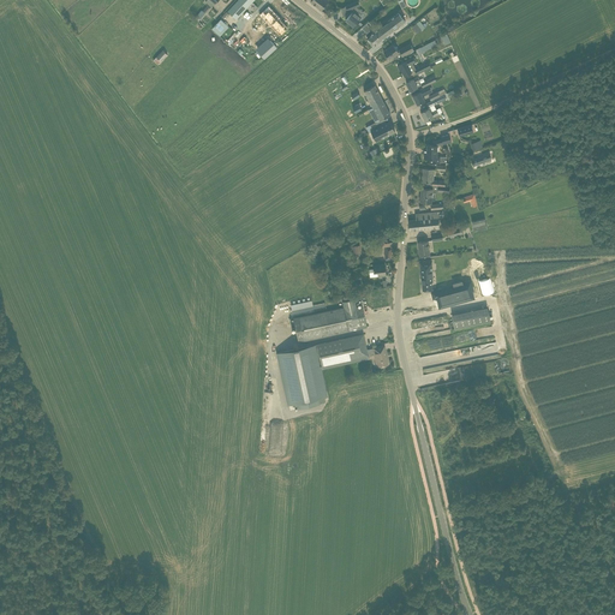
[(238,0),(228,11),(237,19),(254,0),(238,0)]
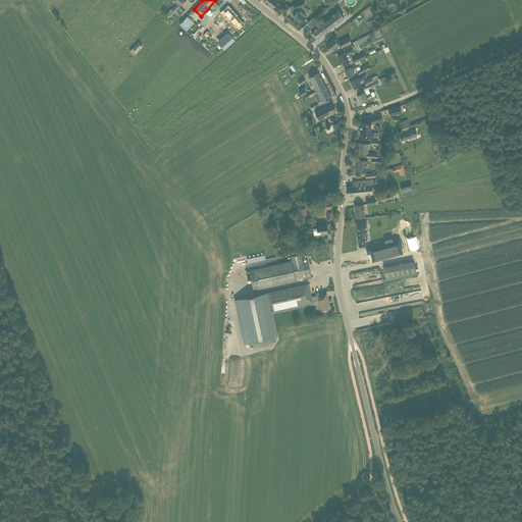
[(223,9),(220,12),(228,21),(237,13),(227,4),(224,7),(225,8),(223,10),(223,9)]
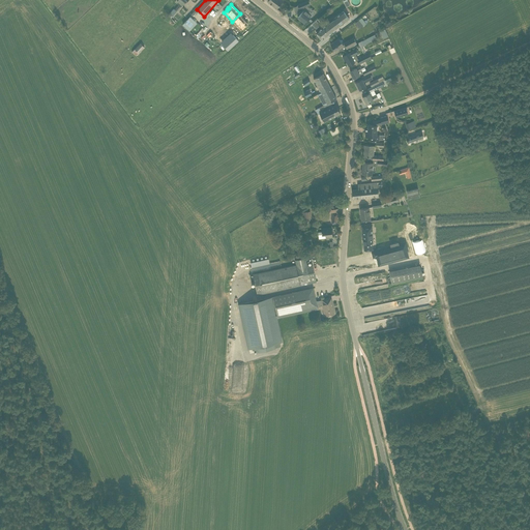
[(313,15),(308,10),(307,11),(304,8),(302,9),(303,11),(298,17),(298,18),(298,19),(300,21),(301,20),(304,23),(306,20),(307,20),(313,15)]
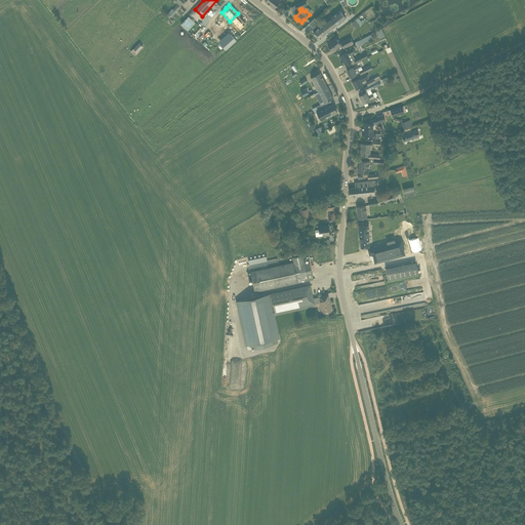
[(323,24),(313,32),(319,39),(346,18),(340,11),(330,18),(332,19),(325,26),(323,24)]
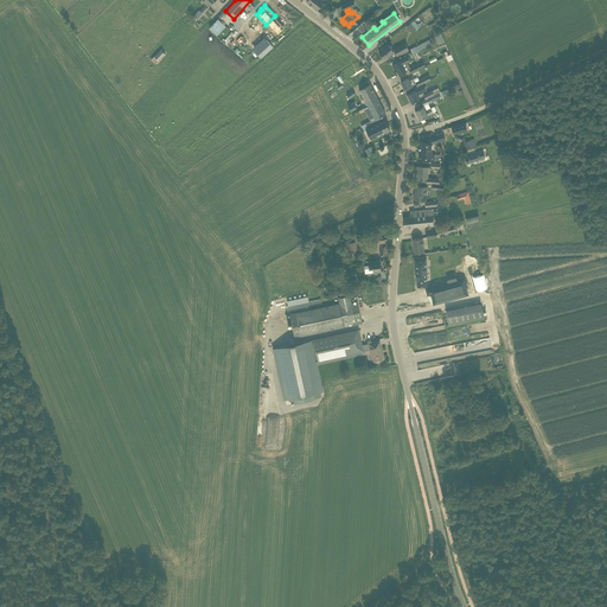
[(275,16),(266,25),(268,27),(269,26),(276,33),(283,26),(276,19),(278,18),(275,16)]
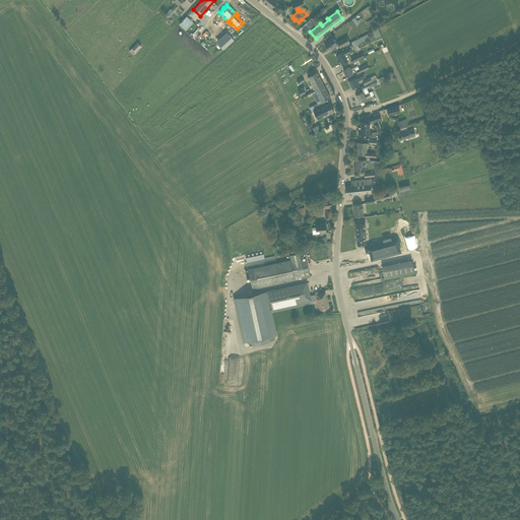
[(187,16),(180,23),(184,28),(191,20),(187,16)]
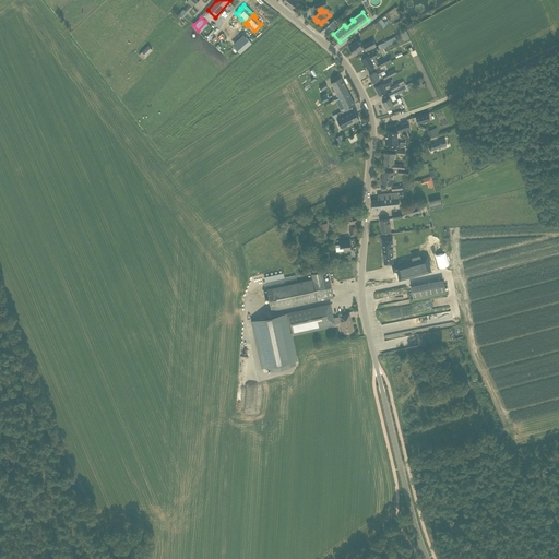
[(373,24),(380,30),(385,24),(380,18),(373,24)]
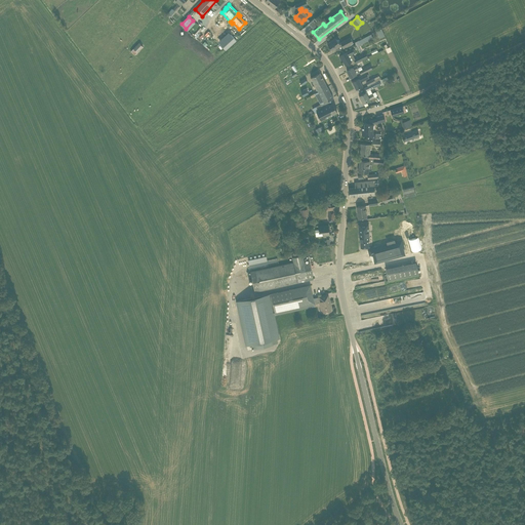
[(313,28),(318,23),(314,17),(308,23),(313,28)]
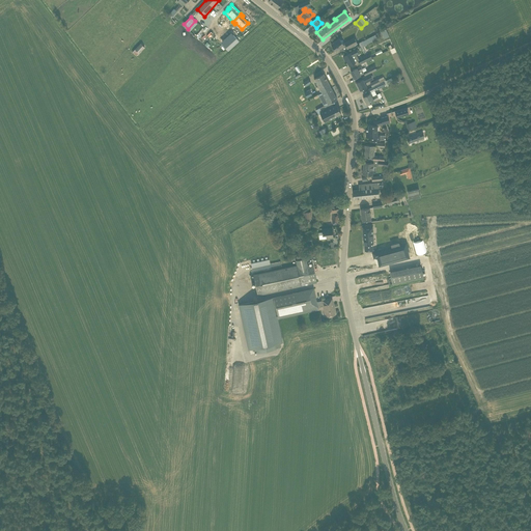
[(344,43),(345,45),(347,49),(357,44),(354,37),(344,43)]
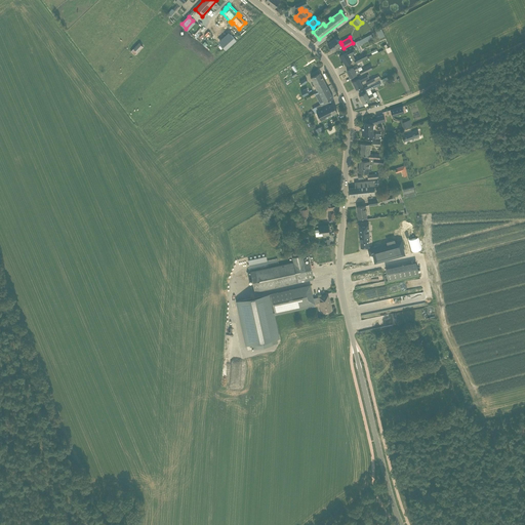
[(327,45),(330,48),(330,47),(332,50),(340,45),(335,38),(327,44),(328,44),(327,45)]
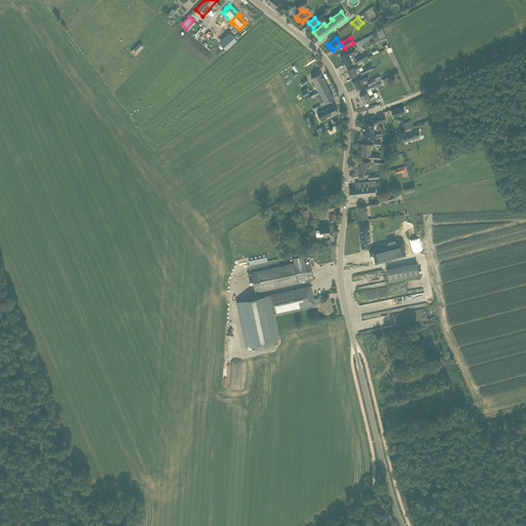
[(134,55),(142,46),(138,42),(129,51),(134,55)]
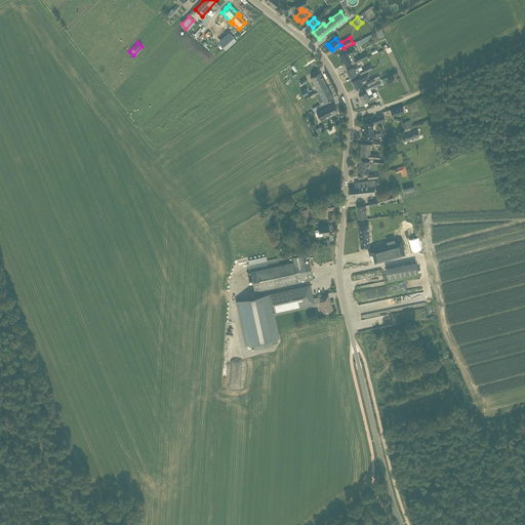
[(341,58),(345,65),(352,62),(349,55),(355,52),(353,49),(339,55),(340,59),(341,58)]
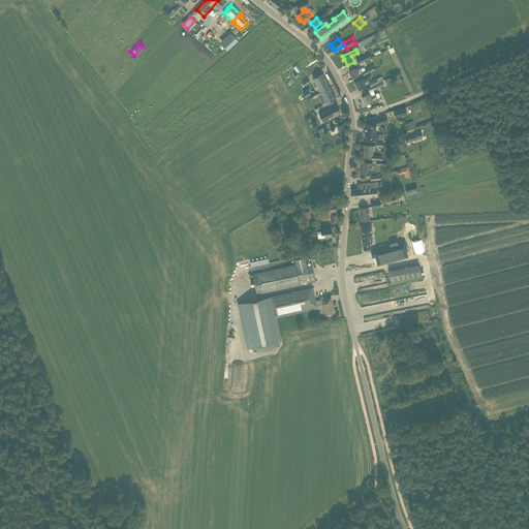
[(364,56),(356,60),(359,64),(366,60),(370,57),(368,53),(364,56)]
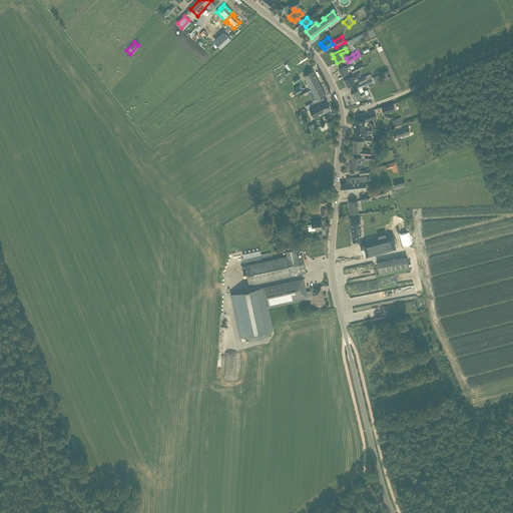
[(351,69),(352,70),(353,73),(364,67),(362,63),(351,69)]
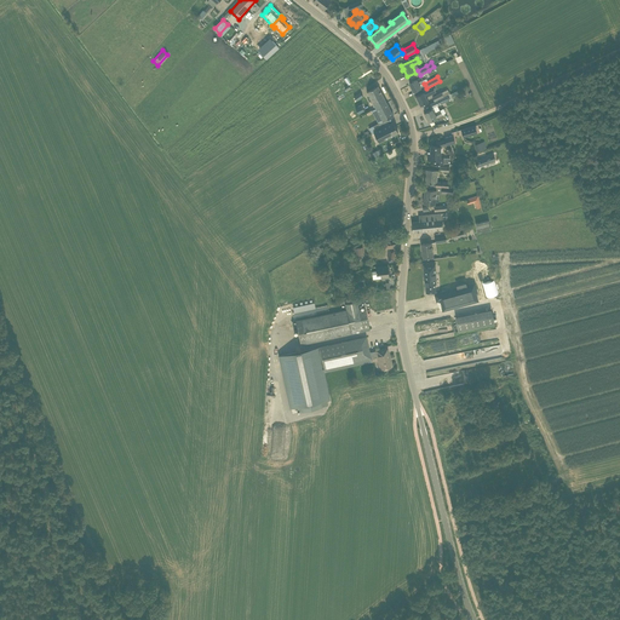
[(409,84),(413,91),(422,87),(419,84),(423,81),(422,78),(409,84)]
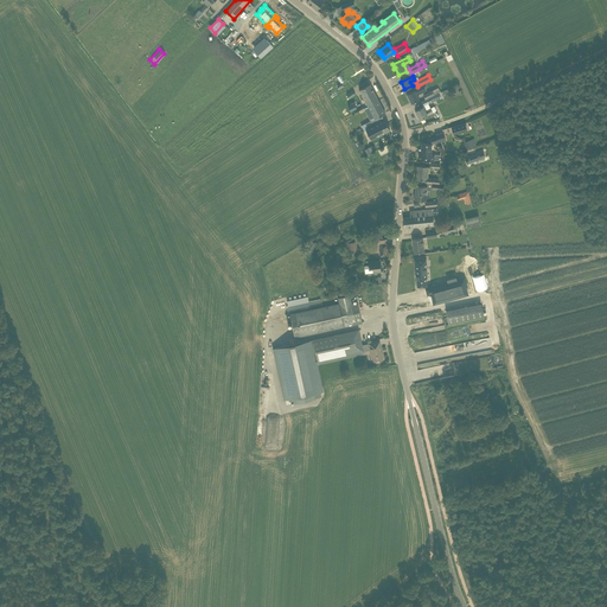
[(359,90),(368,106),(375,120),(385,114),(370,84),(359,90)]
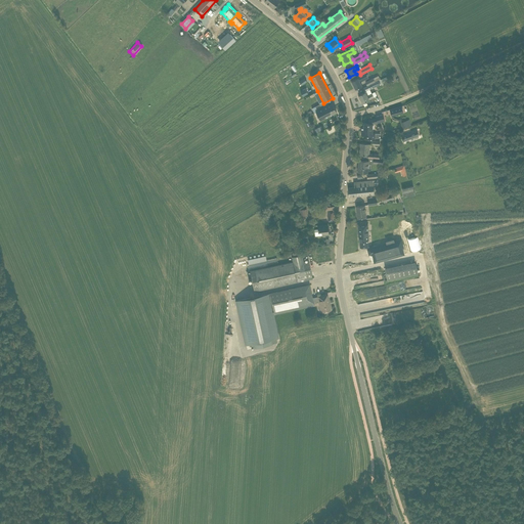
[(355,79),(351,81),(352,83),(353,85),(352,85),(354,88),(355,88),(355,89),(359,87),(362,85),(360,82),(362,81),(365,79),(362,74),(357,76),(358,78),(355,79)]
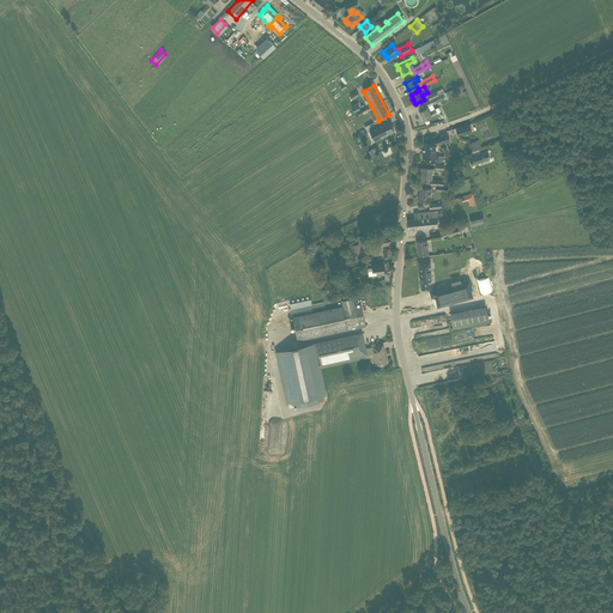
[(424,102),(426,107),(435,103),(436,103),(447,97),(444,93),(443,93),(439,95),(434,98),(424,102)]
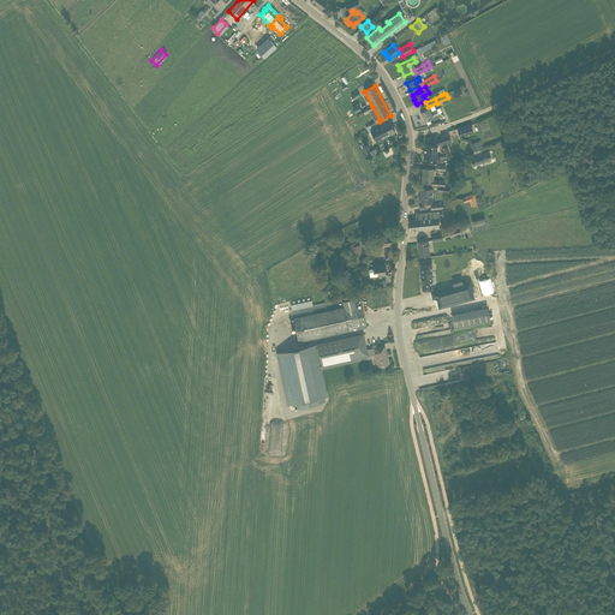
[(422,112),(422,113),(421,113),(423,117),(425,120),(429,119),(434,117),(439,114),(436,109),(431,112),(429,108),(422,112)]
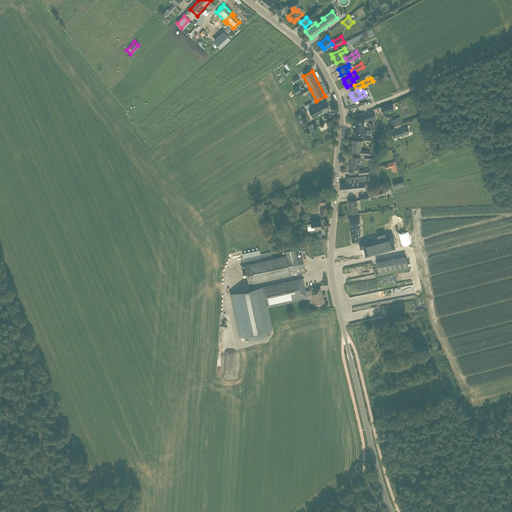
[(308,104),(304,106),(306,110),(308,109),(316,105),(314,101),(308,104)]
